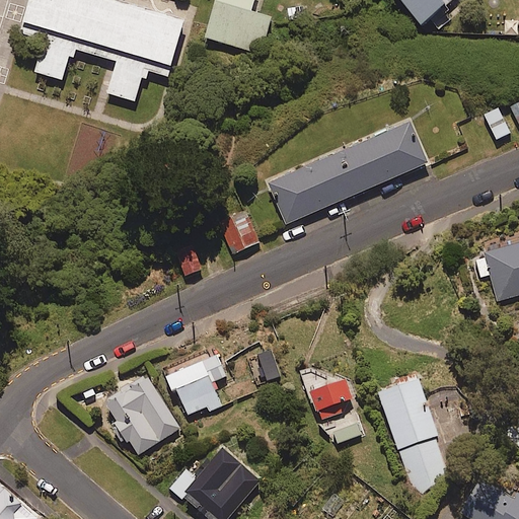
[(180,23),(101,0),(26,0),(17,33),(42,41),(32,71),(64,81),(73,52),(113,63),(103,91),(133,100),(142,70),(164,77),(180,23)]
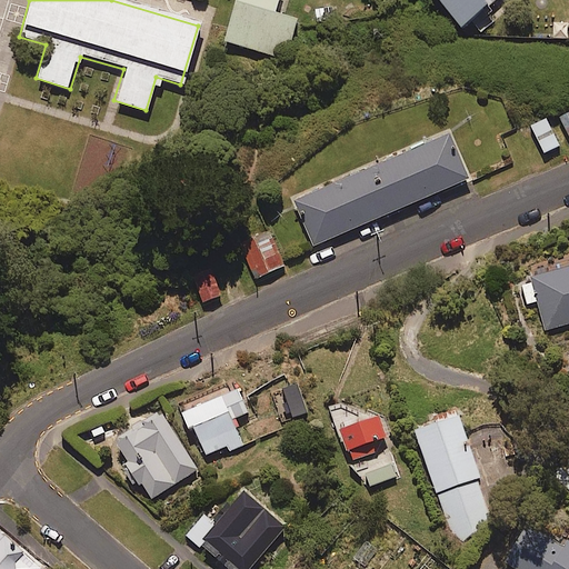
[(316,10),(280,0),(232,0),(219,47),(298,70),(316,10)]
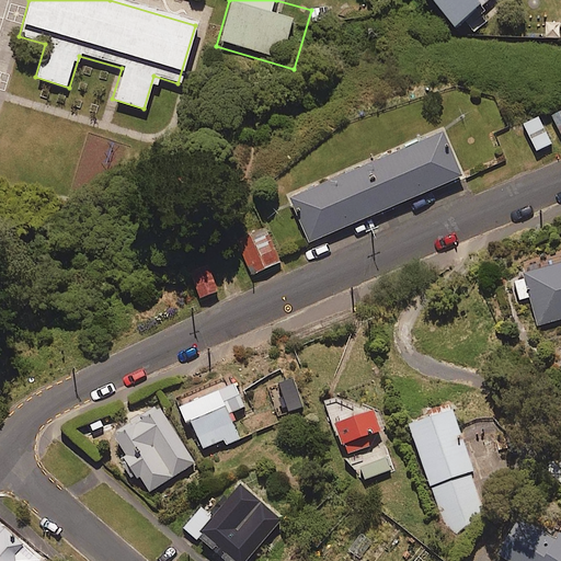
[(487,0),(431,0),(455,27),(487,0)]
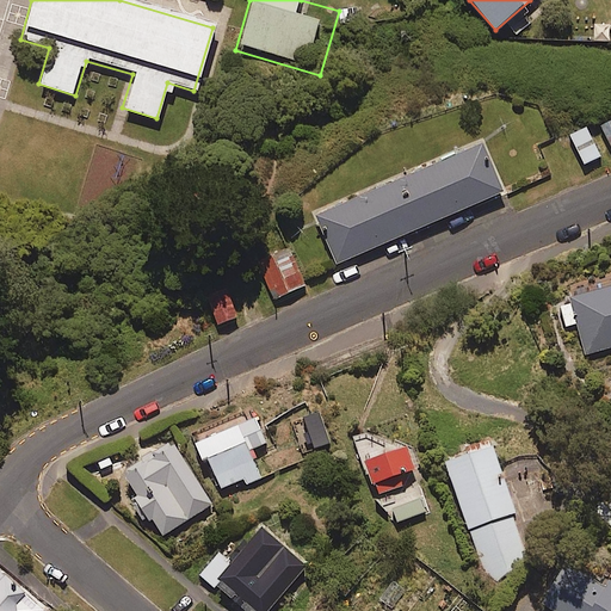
[(610,118),(599,125),(610,147),(610,118)]
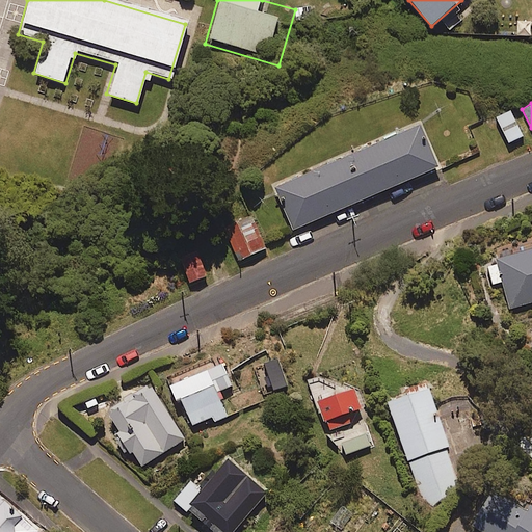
[(522,136),(509,110),(495,117),(507,143),(522,136)]
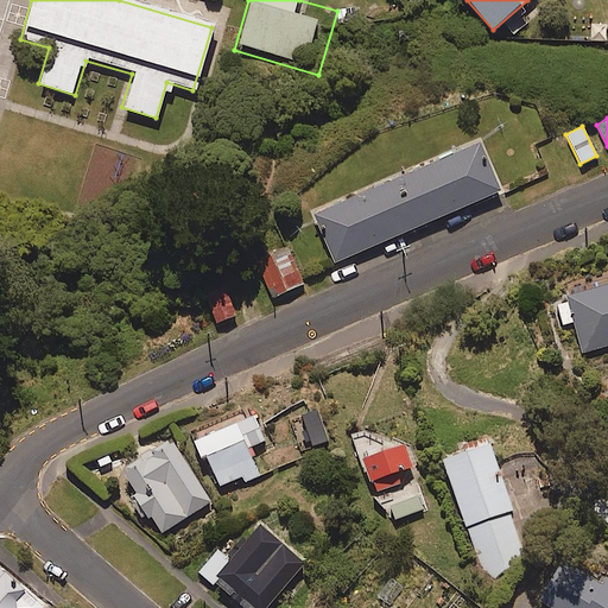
[(501,191),(480,141),(311,214),(333,265),(501,191)]
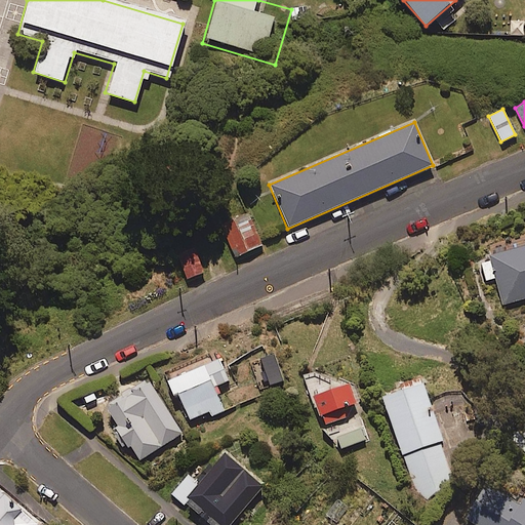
[(261,245),(246,212),(218,226),(233,257),(261,245)]
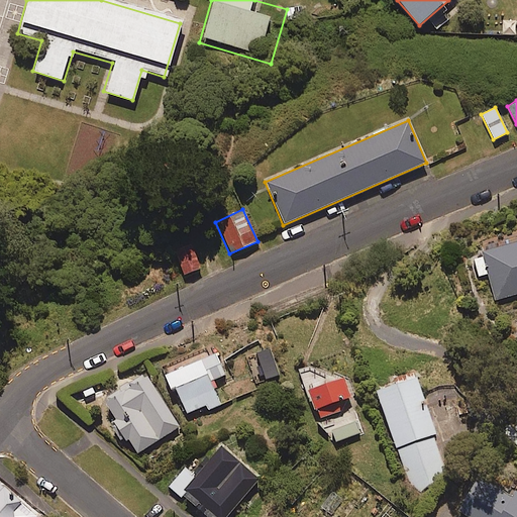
[(516,241),(472,254),(478,277),(488,274),(496,300),(516,294),(516,241)]
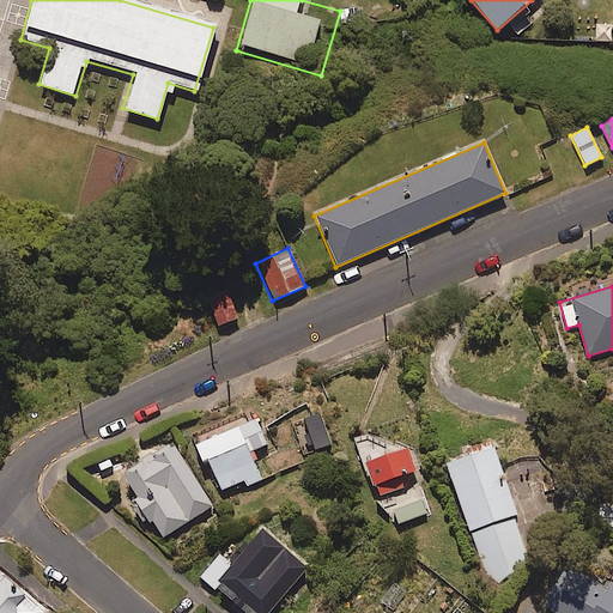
[(237,317),(226,289),(206,296),(217,326),(237,317)]
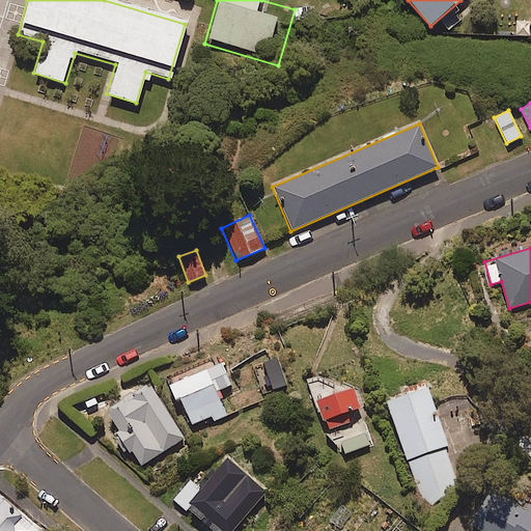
[(191,425),(211,416),(215,424),(228,419),(216,391),(230,385),(221,363),(173,384),(191,425)]
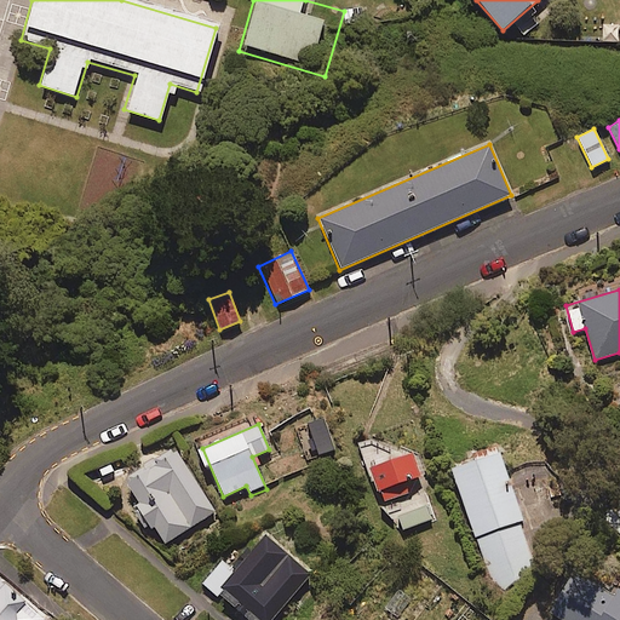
[(334,451),(326,425),(310,430),(319,457),(334,451)]
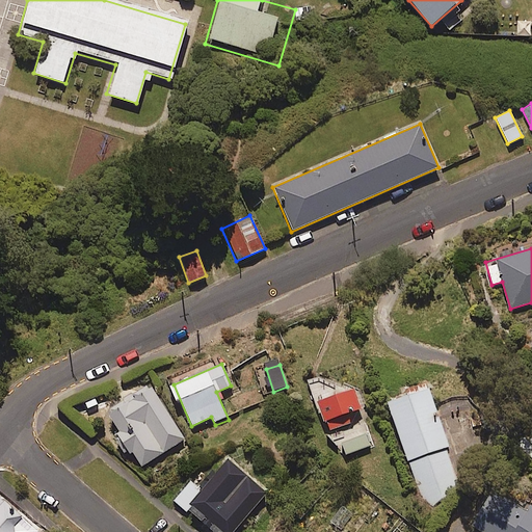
[(105,415),(129,454),(131,453),(139,467),(184,440),(151,387),(105,415)]
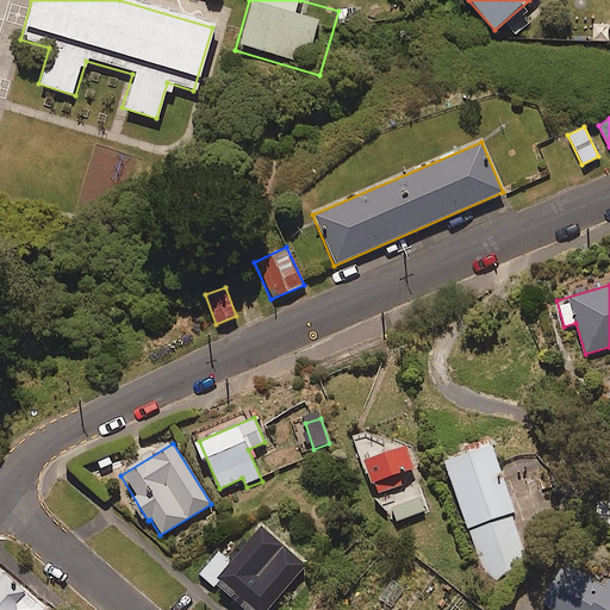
[(514,510),(485,443),(441,462),(491,579),(529,562),(508,514),(514,510)]
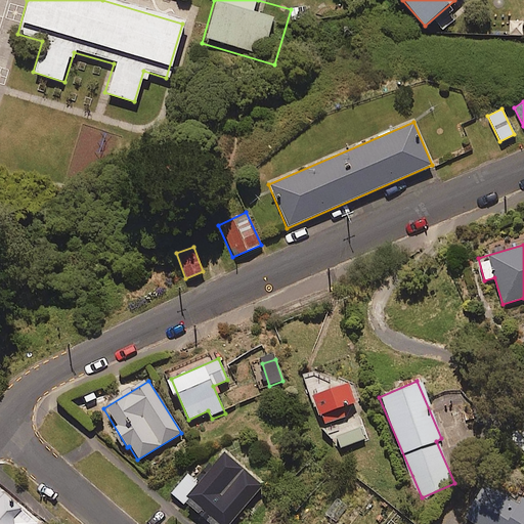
[(321,426),(347,418),(344,408),(354,404),(347,384),(312,395),(321,426)]
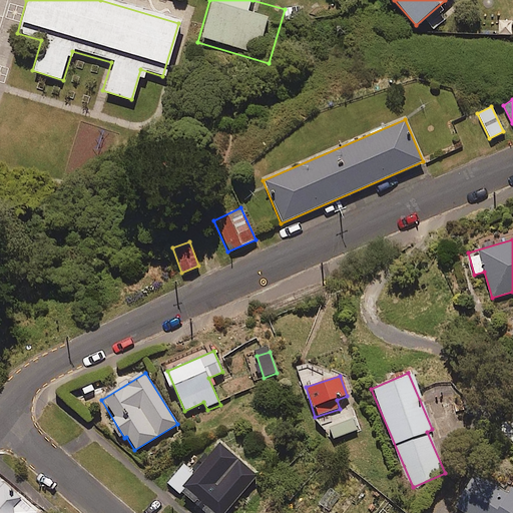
[(357,430),(350,409),(331,416),(334,423),(325,426),(329,439),(357,430)]
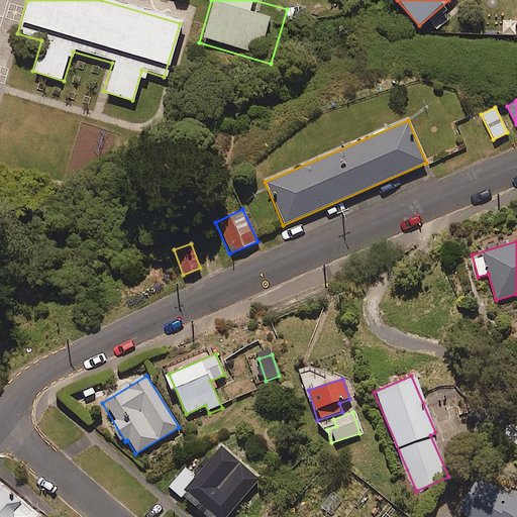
[(225,516),(257,479),(216,444),(192,474),(184,468),(169,486),(206,516),(225,516)]
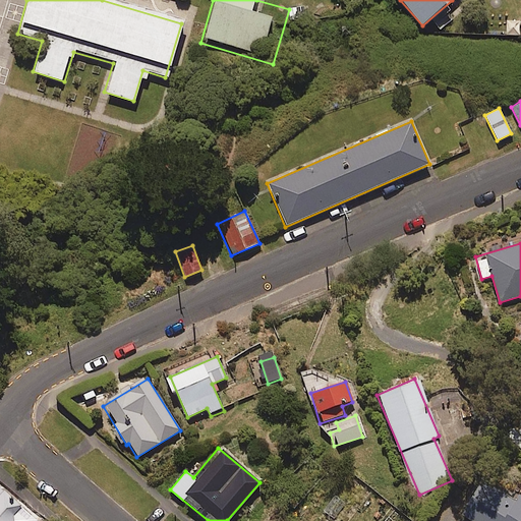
[(513,499),(478,477),(457,513),(469,520),(520,520),(520,494),(517,491),(513,499)]
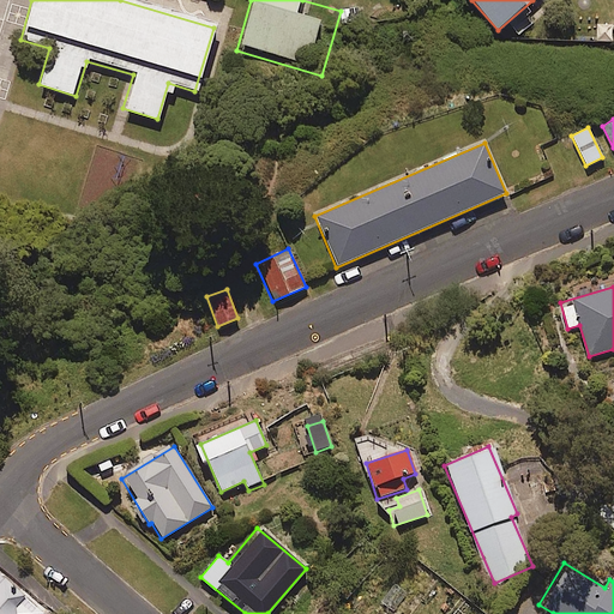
[(19,613),(19,607),(30,596),(1,570),(0,571),(0,613),(19,613)]
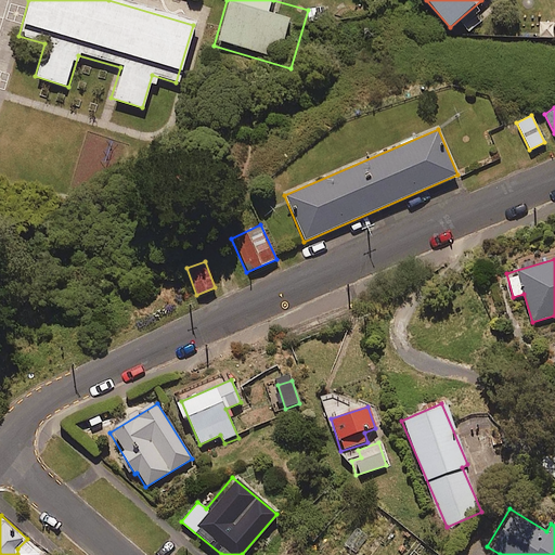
All buildings are outlined.
